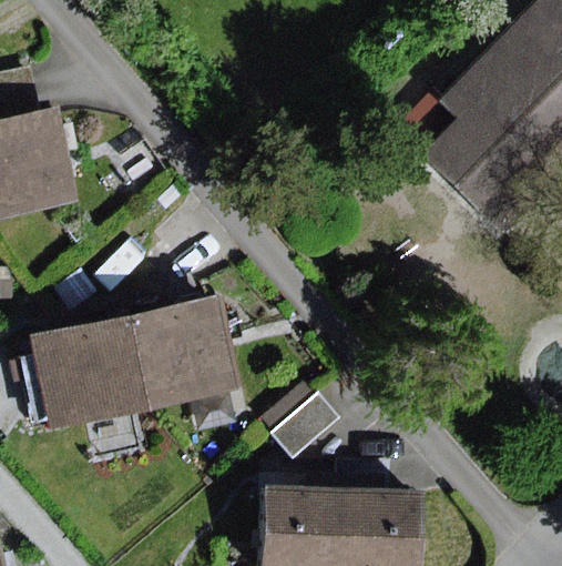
[(419,155),(503,234),(561,172),(561,0),(532,0),(437,101),(455,119),(419,155)]
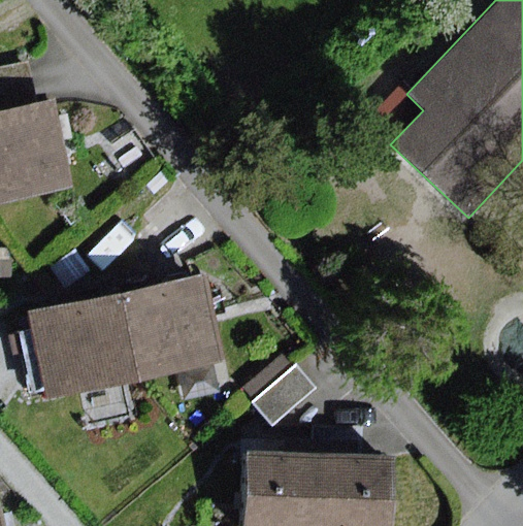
[(0,113),(34,107),(25,60),(0,65),(0,113)]
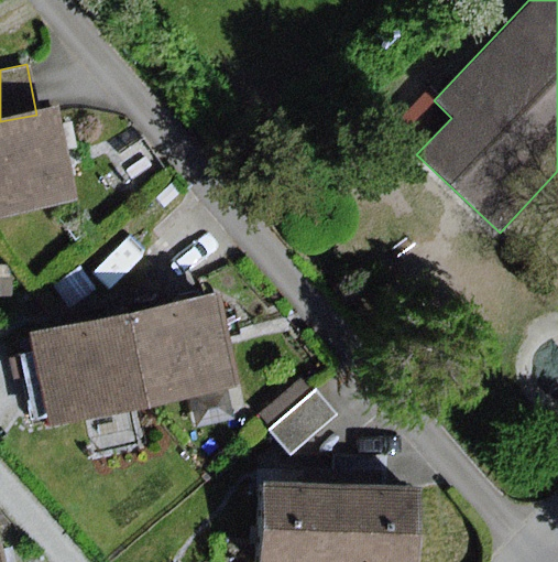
[(36,115),(0,121),(0,216),(77,203),(59,110),(36,115)]
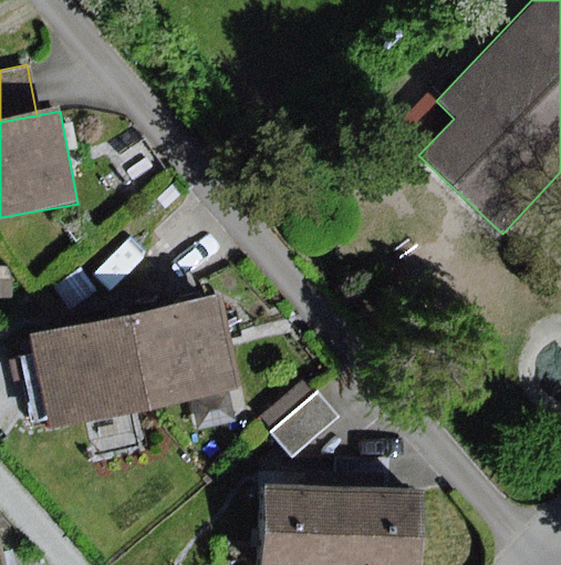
[(219,295),(125,314),(145,410),(239,391),(219,295)]
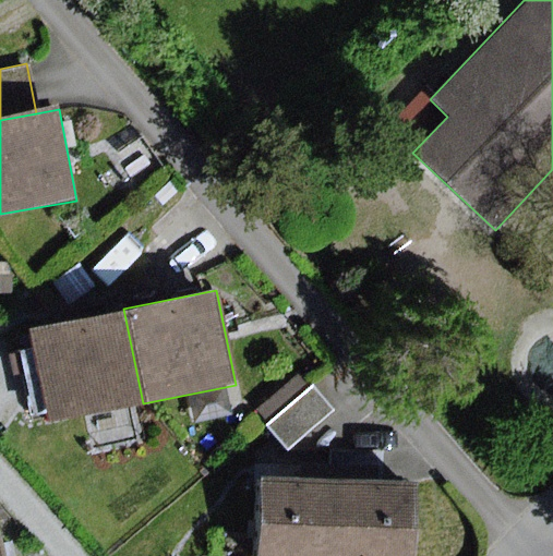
[(143,403),(123,309),(29,327),(48,422),(143,403)]
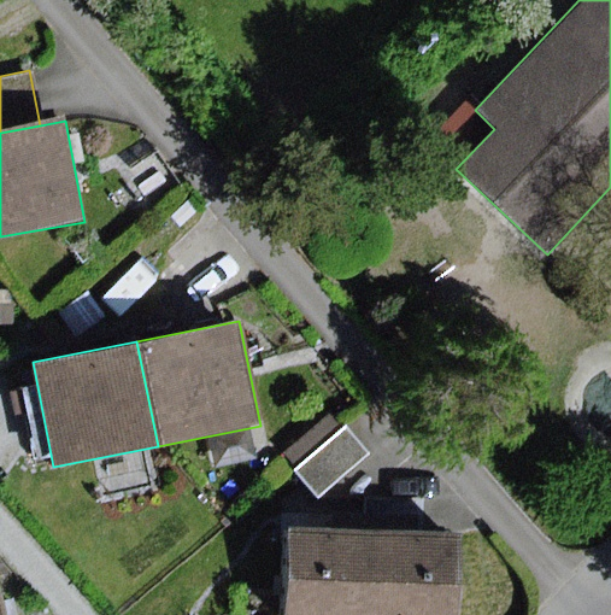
[(342,426),(292,470),(315,497),(365,452),(342,426)]
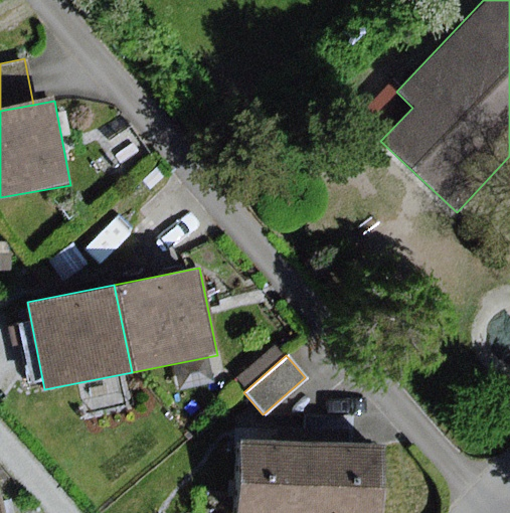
[(309,512),(312,446),(241,443),(238,512),(309,512)]
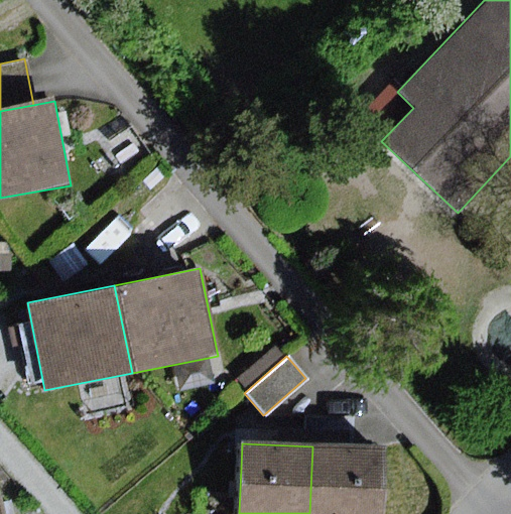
[(383,513),(384,447),(312,446),(309,513),(383,513)]
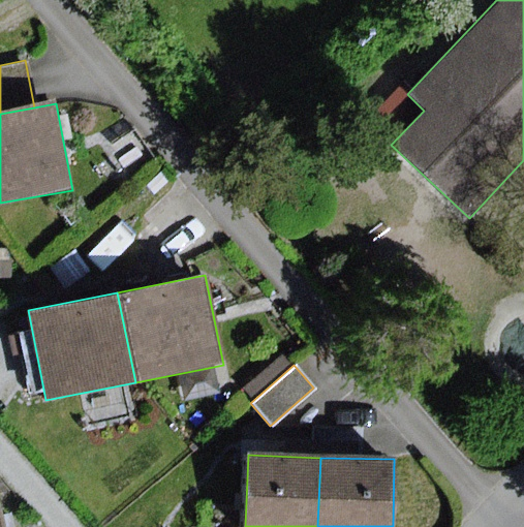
All buildings are outlined.
